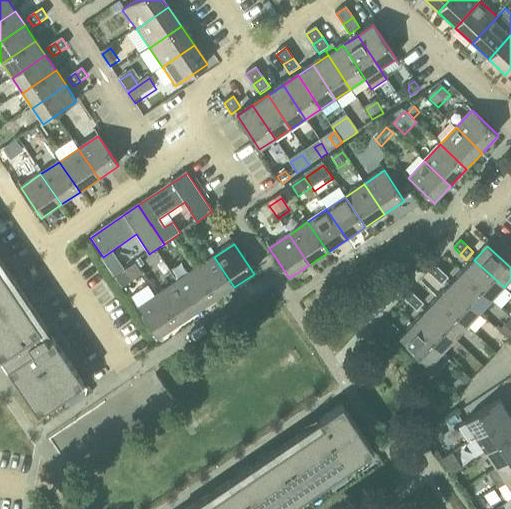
[(195,270),(215,300),(234,287),(214,257),(195,270)]
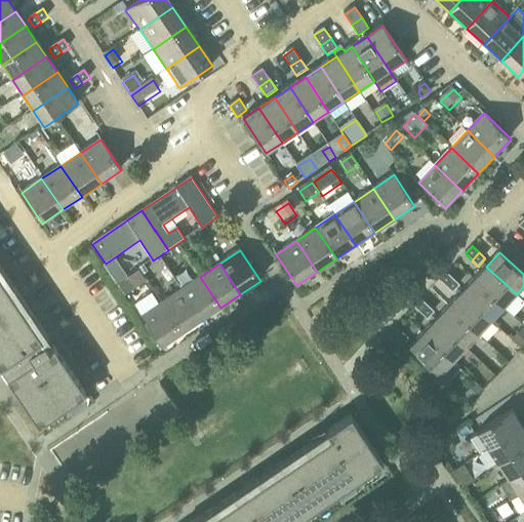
[(486,267),(474,280),(505,308),(512,315),(523,303),(523,300),(517,294),(486,267)]
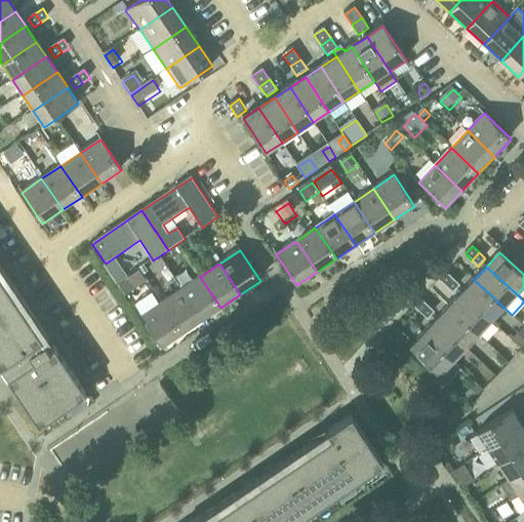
[(124,270),(113,277),(118,284),(128,277),(124,270)]
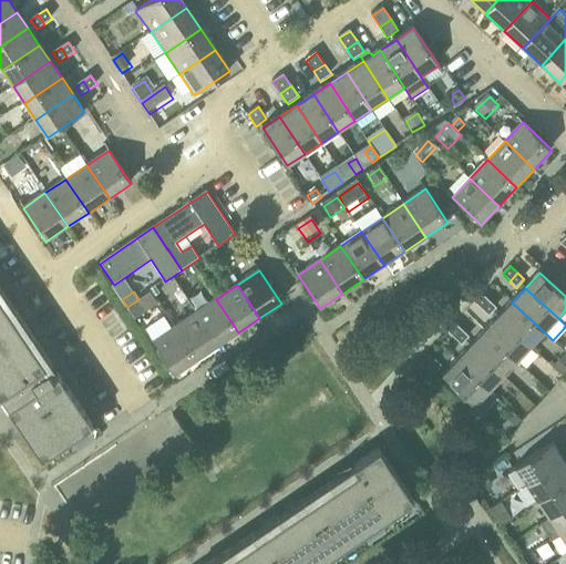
[(152,294),(129,309),(136,321),(160,305),(152,294)]
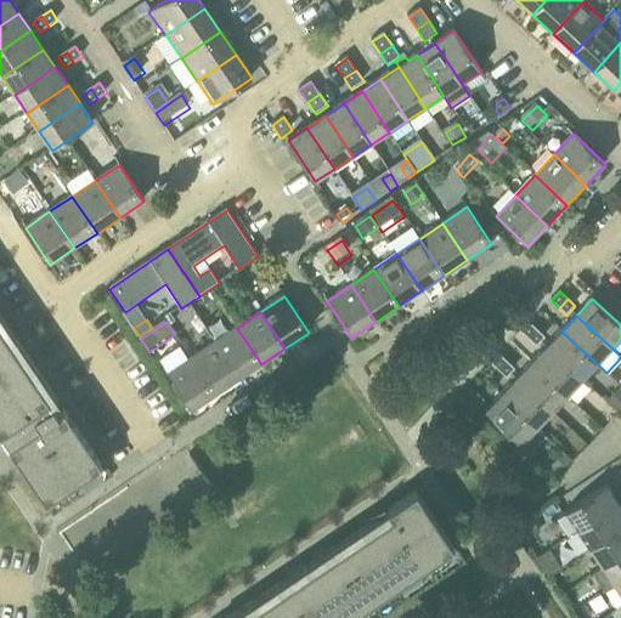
[(529,340),(537,330),(530,323),(521,333),(529,340)]
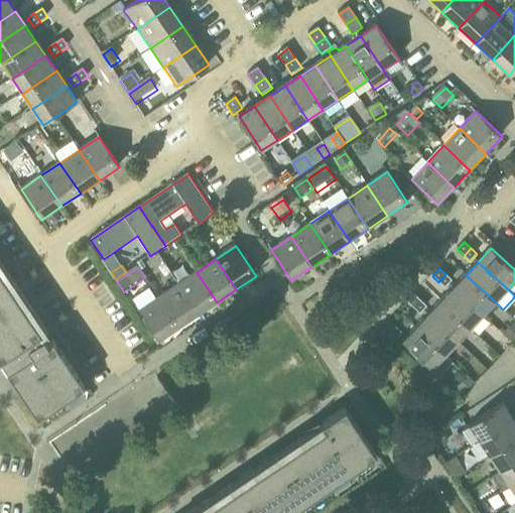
[(0,362),(37,418),(84,387),(52,341),(47,344),(40,334),(46,331),(13,282),(8,285),(0,272),(0,362)]
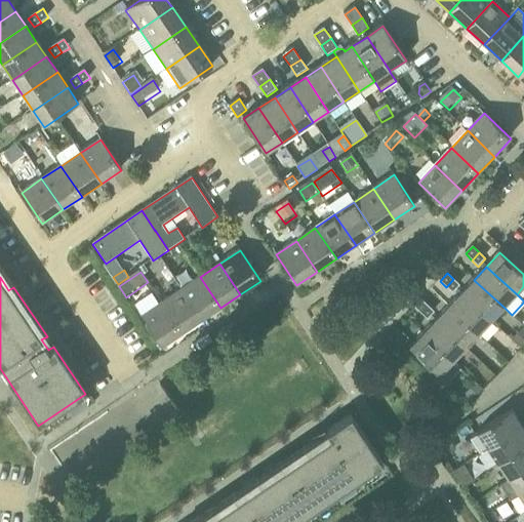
[(180,290),(201,321),(220,308),(200,277),(180,290)]
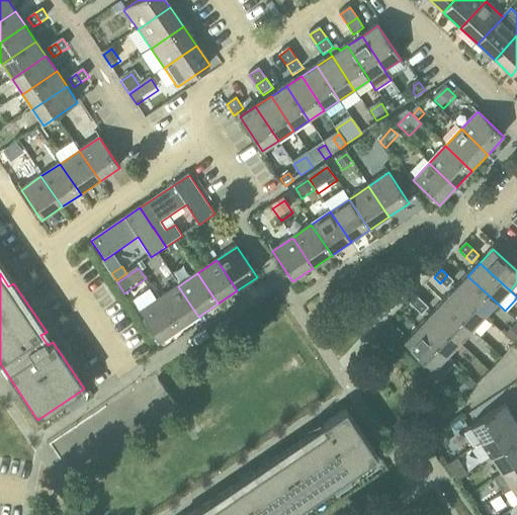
[(447,275),(440,283),(447,289),(454,281),(447,275)]
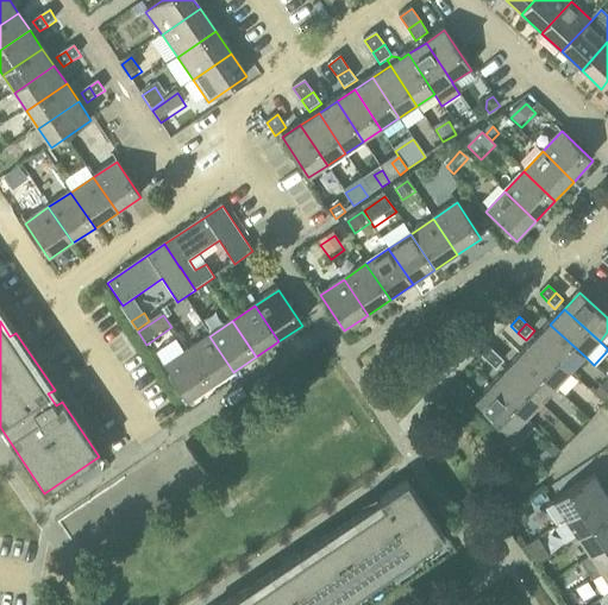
[(585,357),(550,325),(536,340),(570,373),(585,357)]
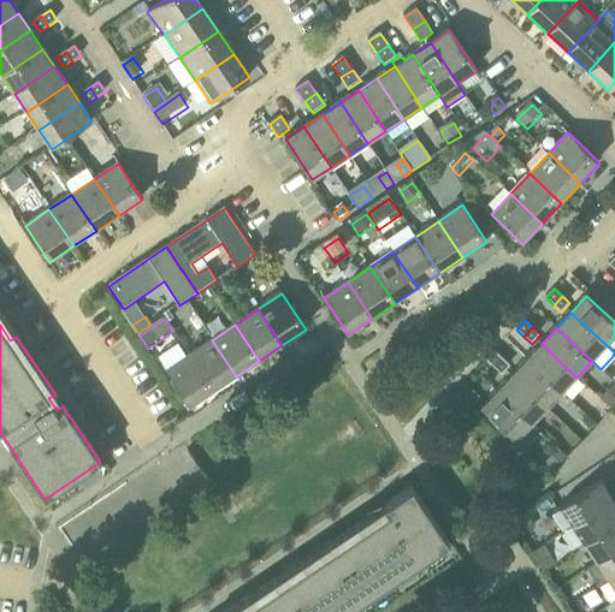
[(189,355),(214,391),(236,376),(212,340),(189,355)]
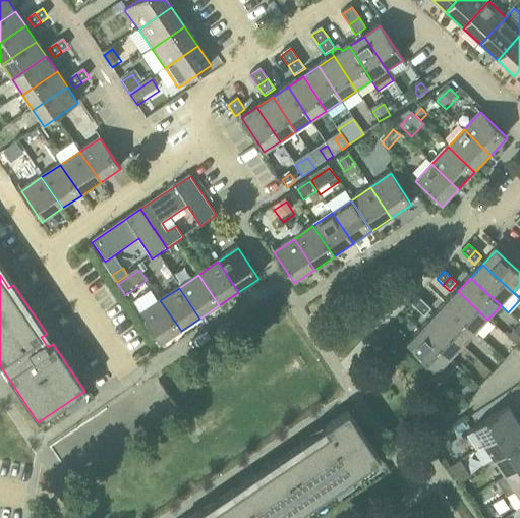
[(487,320),(458,291),(445,304),(475,333),(487,320)]
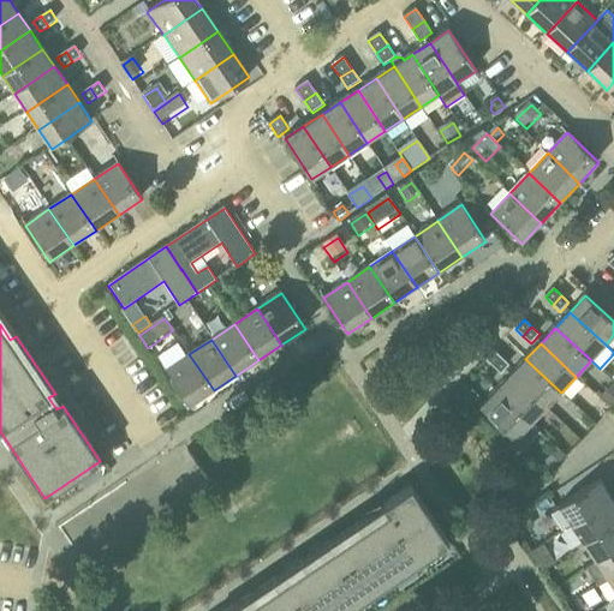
[(494,367),(502,358),(494,351),(486,360),(494,367)]
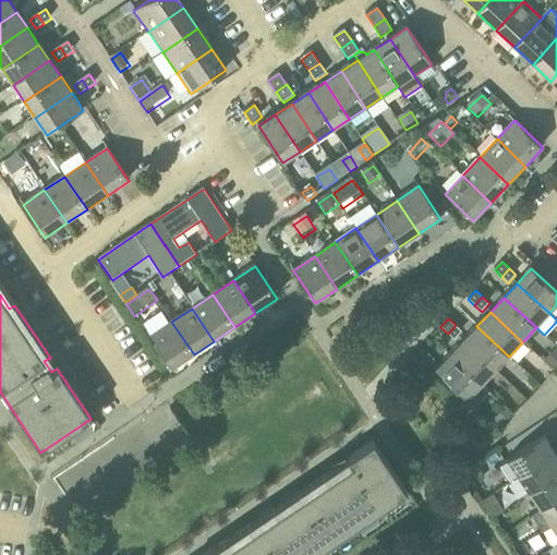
[(194,354),(171,322),(150,337),(172,370),(194,354)]
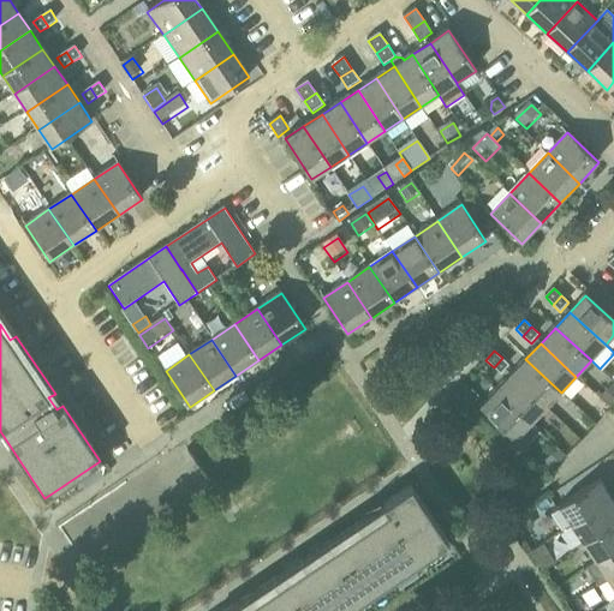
[(502,358),(494,367),(501,375),(510,365),(502,358)]
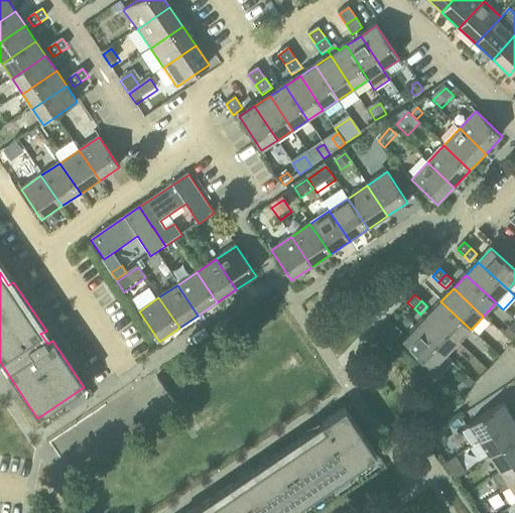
[(471,330),(440,301),(428,314),(459,343),(471,330)]
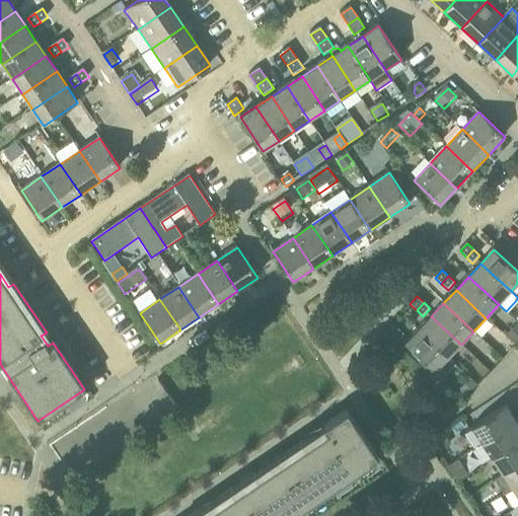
[(461,345),(431,316),(419,329),(448,358),(461,345)]
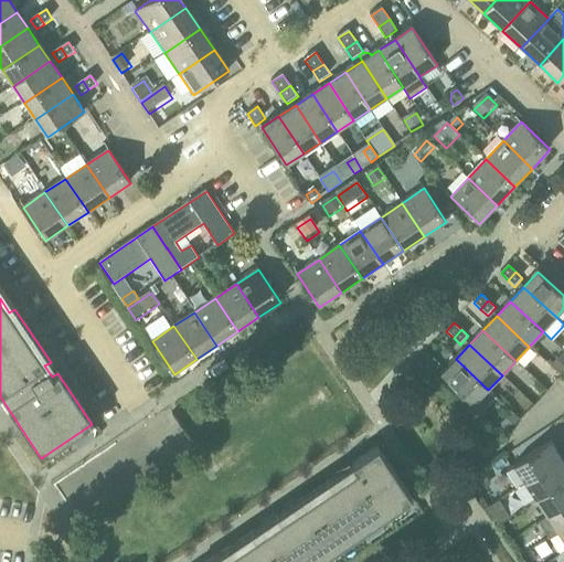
[(563,353),(561,351),(549,364),(559,373),(563,367),(563,353)]
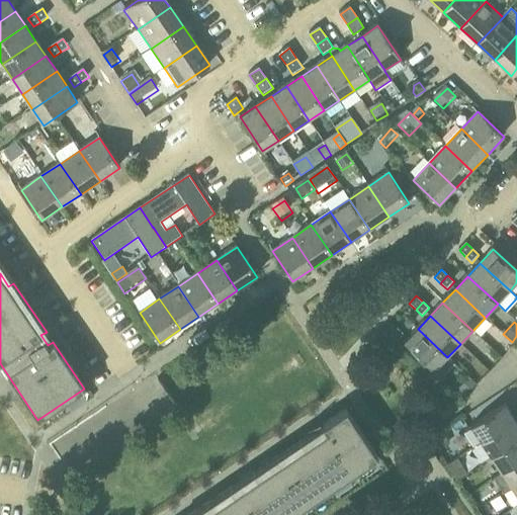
[(391,336),(398,342),(405,335),(398,328),(391,336)]
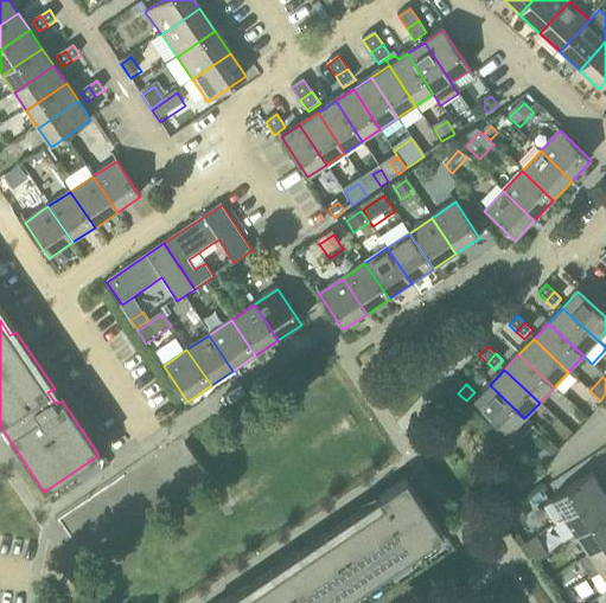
[(524,418),(490,385),(474,402),(509,435),(524,418)]
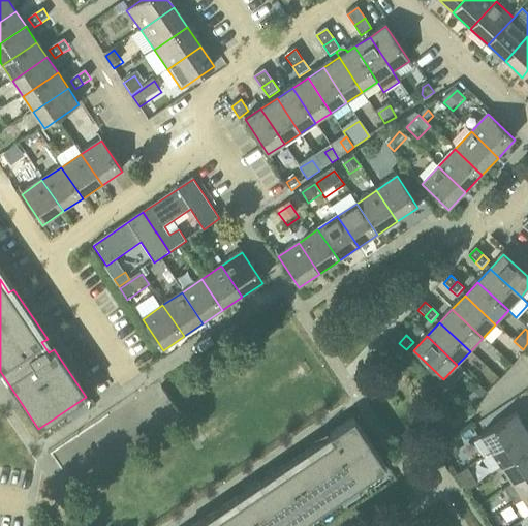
[(477,387),(466,397),(473,404),(485,393),(477,387)]
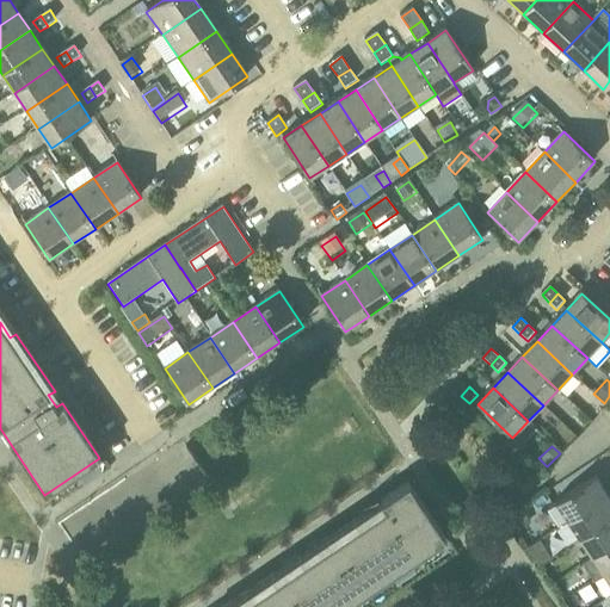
[(568,522),(609,495),(596,477),(556,505),(568,522)]
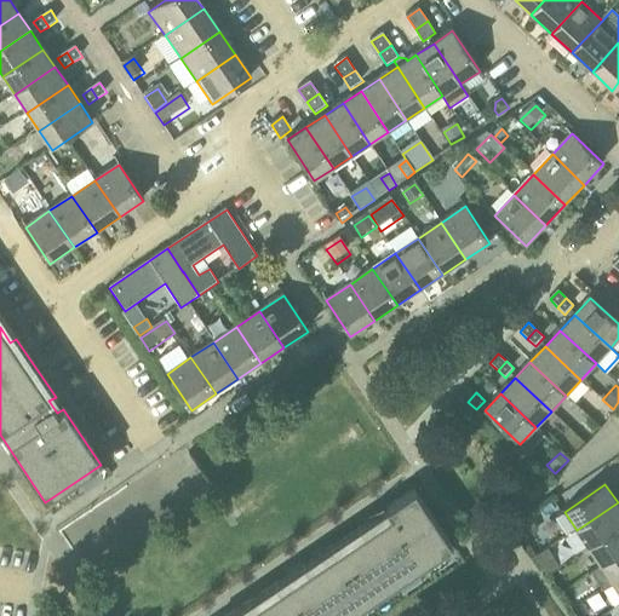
[(278,583),(229,615),(349,615),(453,546),(414,490),(387,510),(391,516),(282,589),(278,583)]
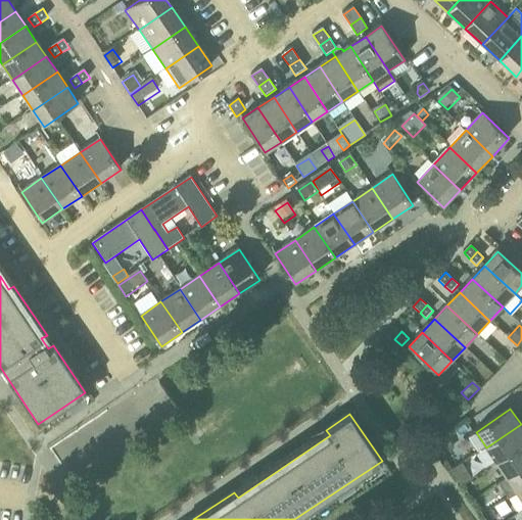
[(496,463),(521,445),(521,424),(486,447),(496,463)]
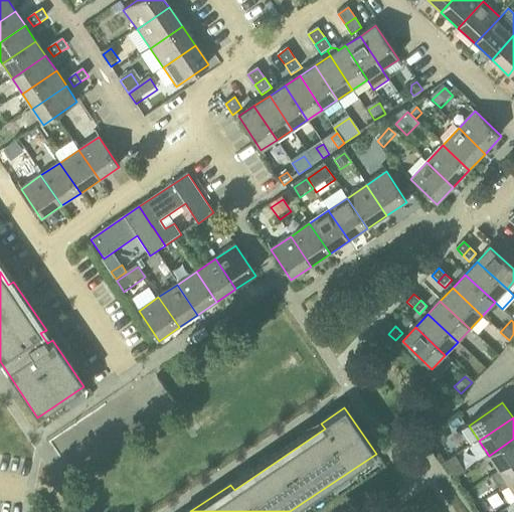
[(439,432),(430,439),(437,449),(446,443),(439,432)]
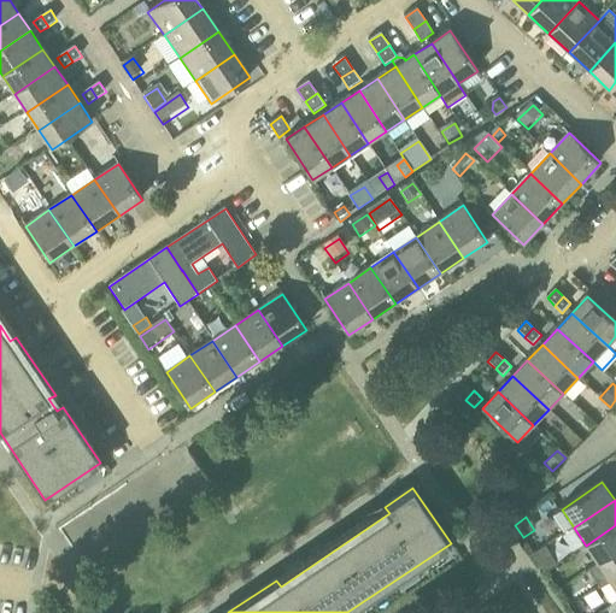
[(598,564),(615,552),(615,525),(586,546),(598,564)]
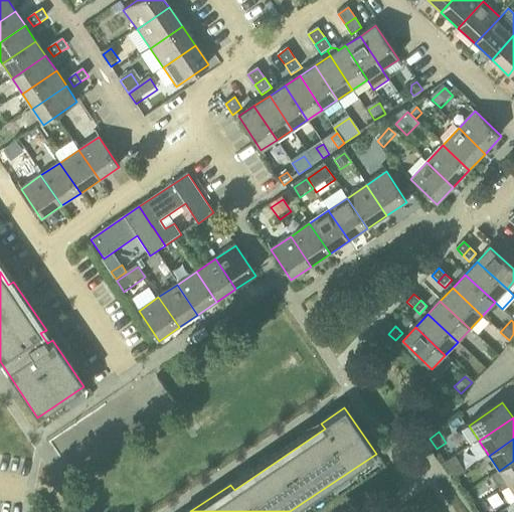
[(513,461),(499,471),(492,476),(502,491),(509,486),(513,483),(513,461)]
